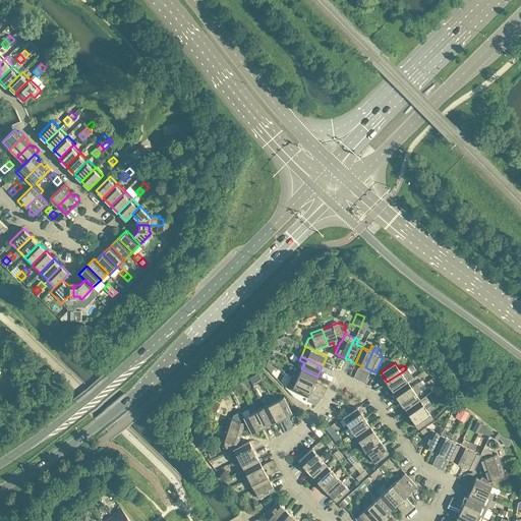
[(317,377),(301,368),(298,374),(293,372),(292,377),(312,386),(317,377)]
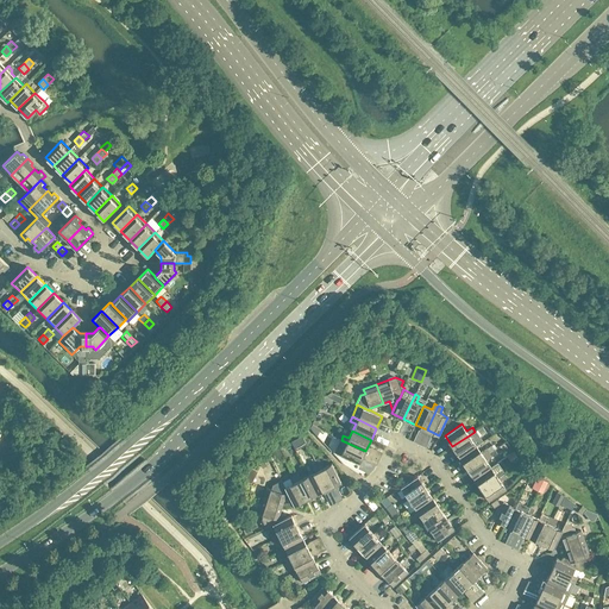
[(452,446),(459,457),(477,446),(472,439),(477,435),(475,432),(452,446)]
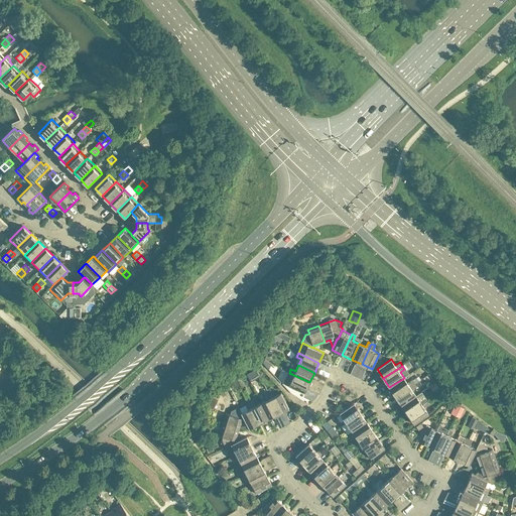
[(304,393),(309,382),(289,373),(287,376),(292,378),(288,385),(304,393)]
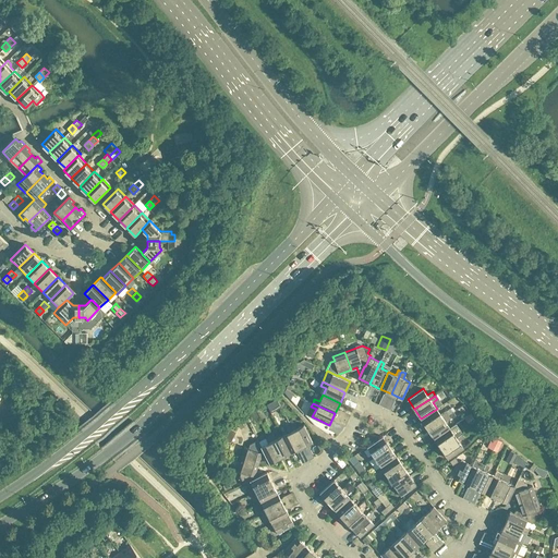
[(437,409),(421,419),(428,428),(436,423),(448,415),(446,411),(441,414),(437,409)]
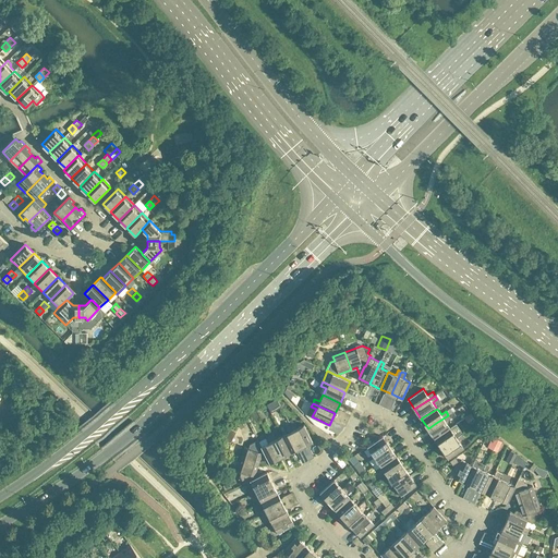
[(256,411),(250,413),(253,420),(258,417),(256,411)]
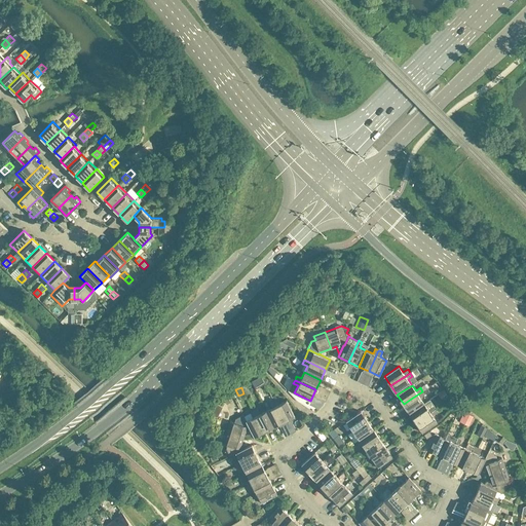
[(411,399),(404,404),(410,413),(424,403),(420,398),(424,395),(422,391),(411,399)]
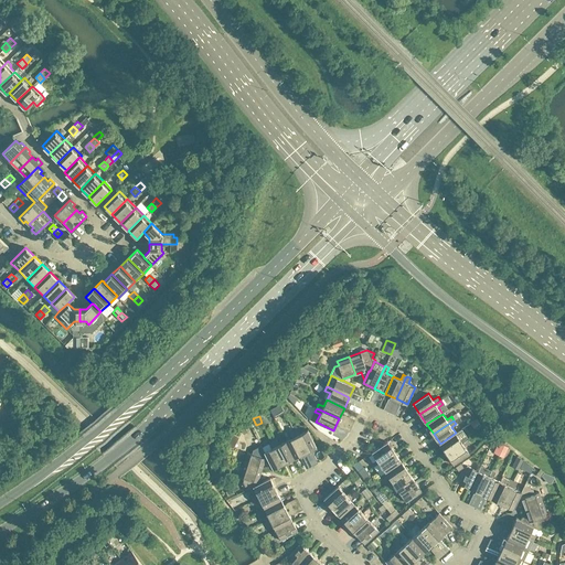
[(469,425),(471,430),(480,426),(477,422),(469,425)]
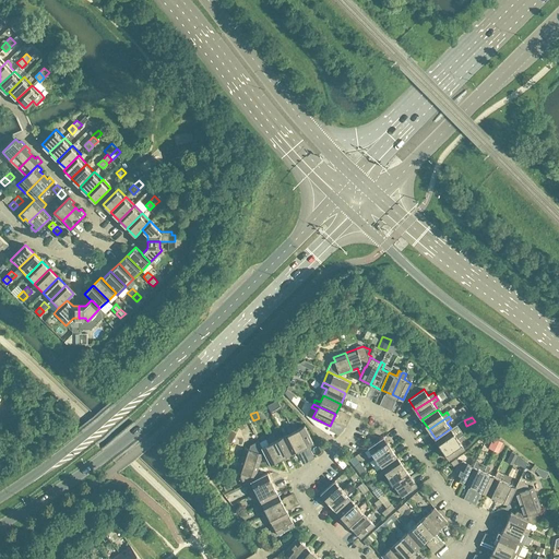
[(313,442),(305,425),(297,429),(295,424),(290,426),(295,432),(302,448),(313,442)]
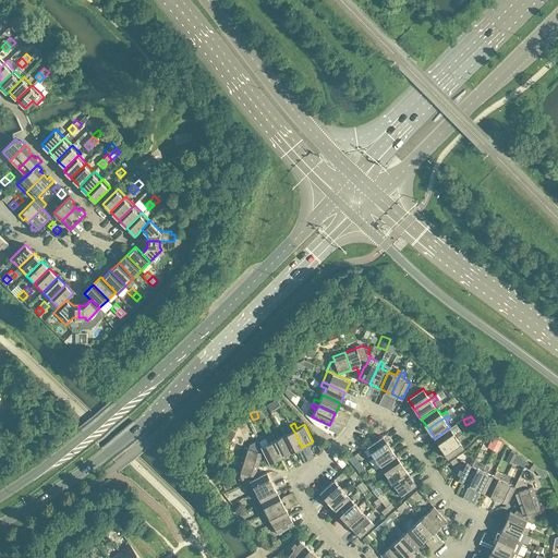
[(457,423),(450,427),(435,438),(441,448),(462,434),(463,433),(457,423)]
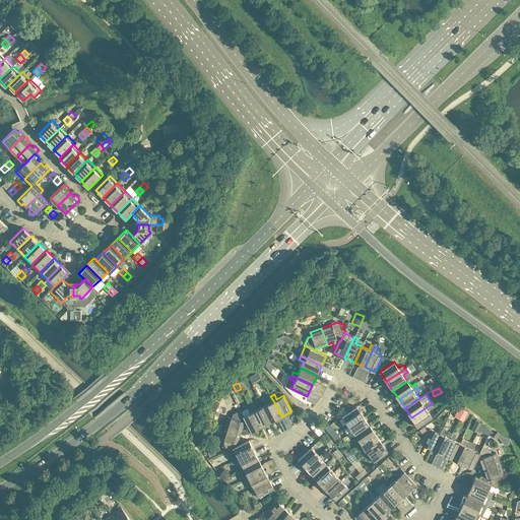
[(281,416),(274,402),(270,396),(267,398),(269,402),(263,405),(271,421),(281,416)]
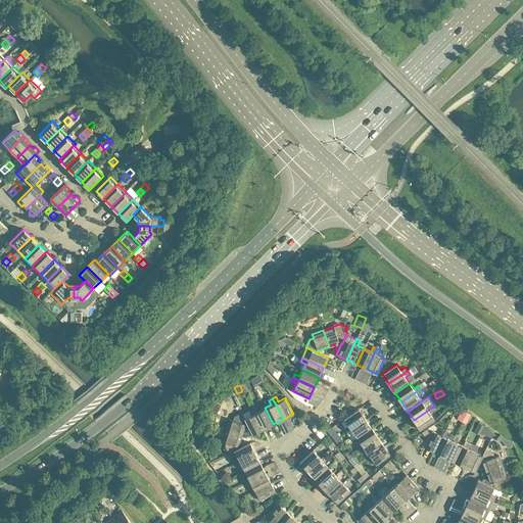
[(273,424),(265,408),(258,412),(256,407),(252,409),(263,429),(273,424)]
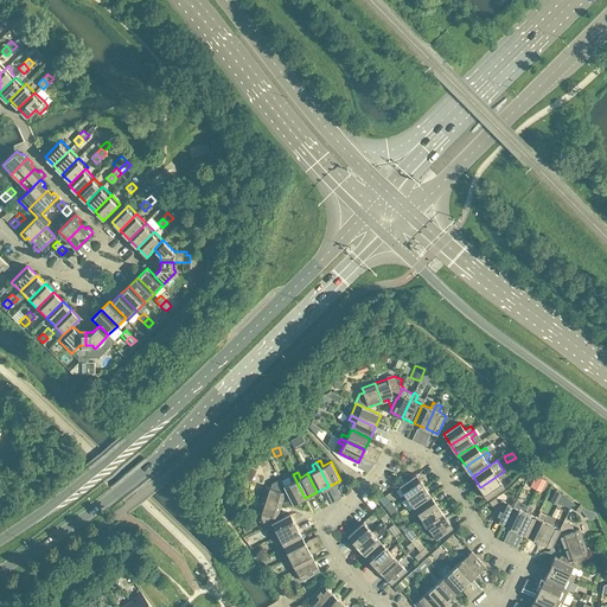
[(487,499),(505,487),(499,480),(505,475),(503,472),(480,487),(487,499)]
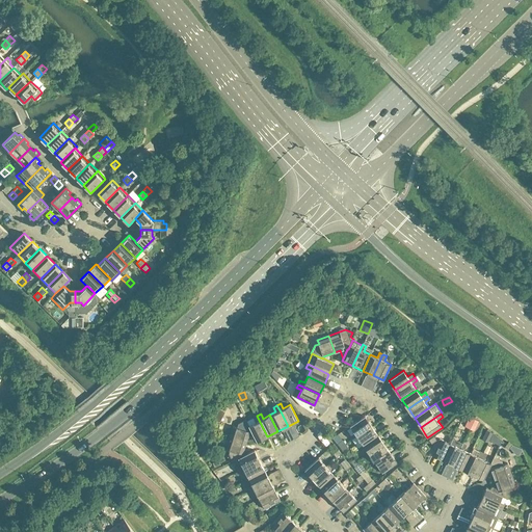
[(267,436),(257,416),(254,417),(256,422),(249,425),(251,430),(257,442),(267,436)]
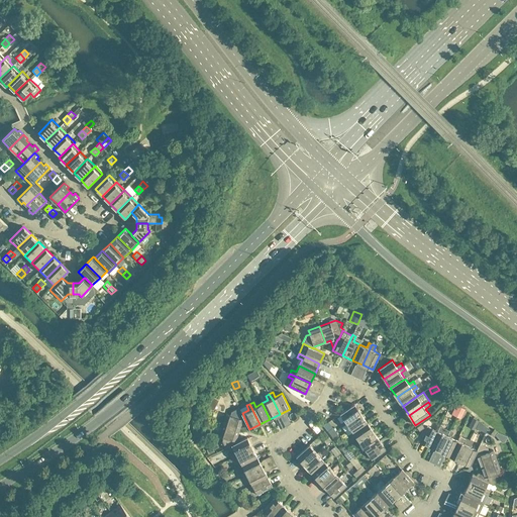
[(346,423),(362,413),(354,404),(340,414),(346,423)]
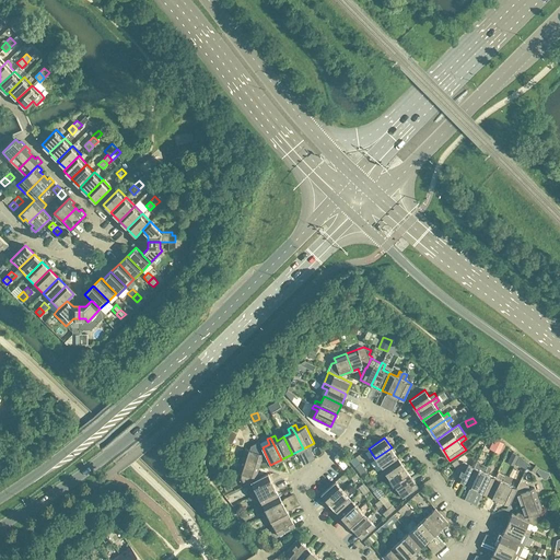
[(489,448),(494,452),(500,441),(494,438),(489,448)]
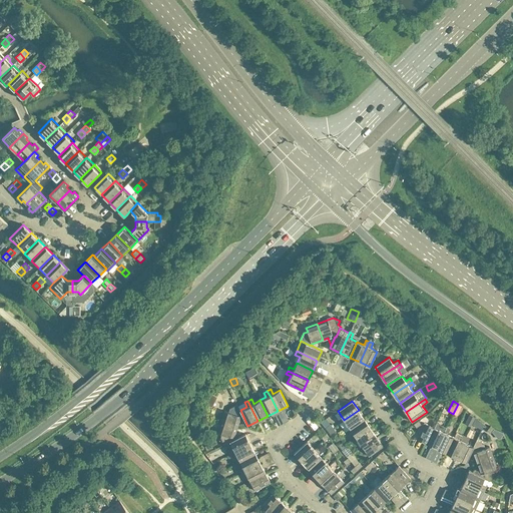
[(240,416),(242,415),(240,410),(237,404),(229,408),(228,412),(224,411),(220,422),(237,427),(240,416)]
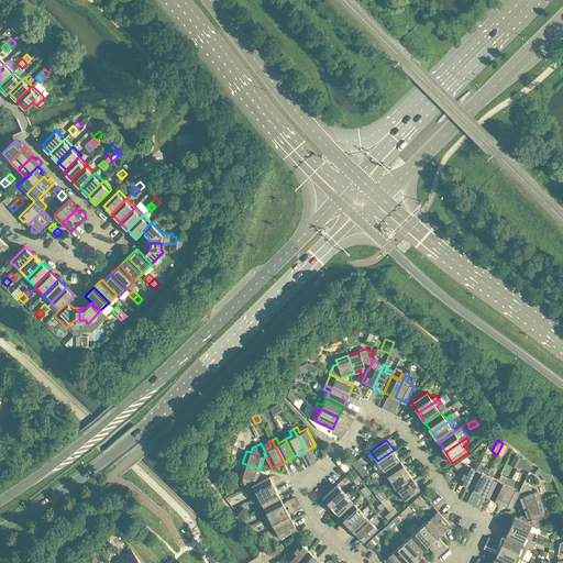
[(507,445),(503,443),(497,454),(501,456),(507,445)]
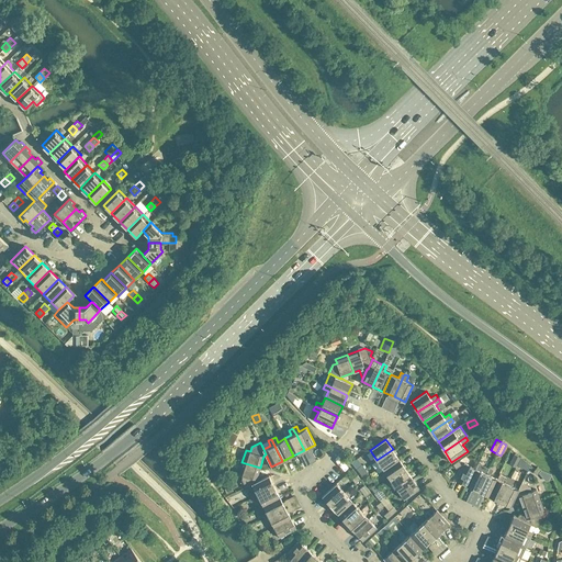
[(383,470),(400,459),(393,449),(377,460),(383,470)]
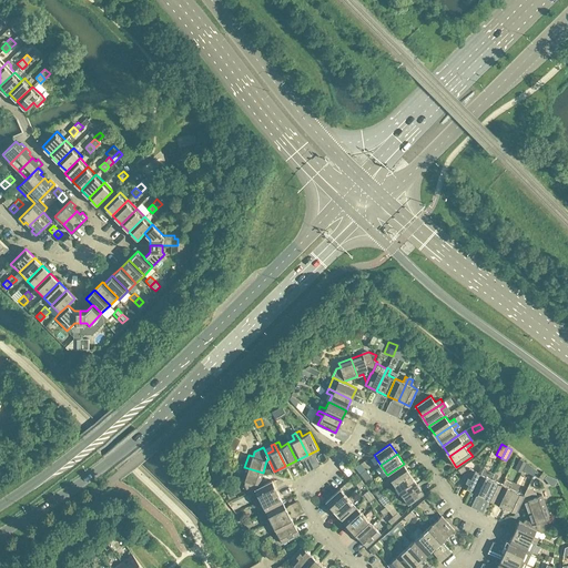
[(367,470),(377,465),(373,457),(362,463),(367,470)]
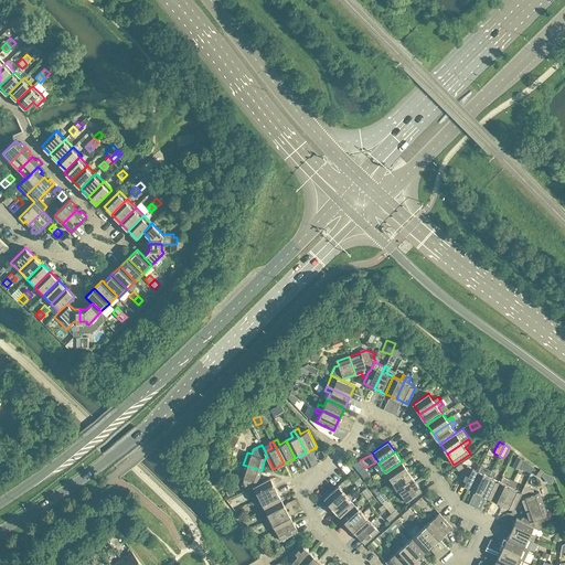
[(513,465),(519,468),(523,459),(516,456),(513,465)]
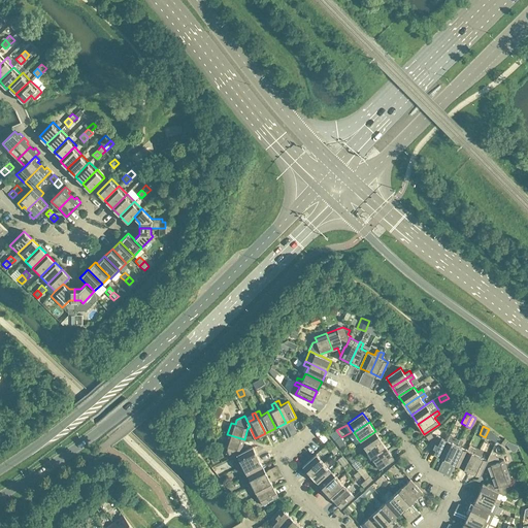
[(367,451),(382,440),(375,431),(360,441),(367,451)]
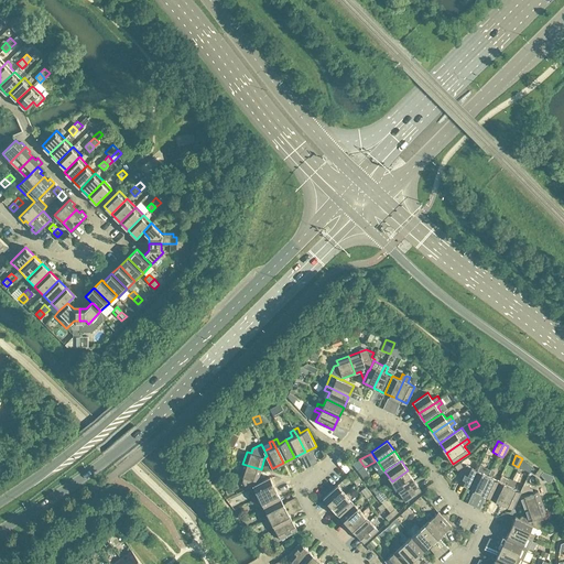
[(257,481),(261,469),(242,464),(239,475),(243,477),(242,481),(247,489),(253,486),(258,484),(258,483),(257,481)]
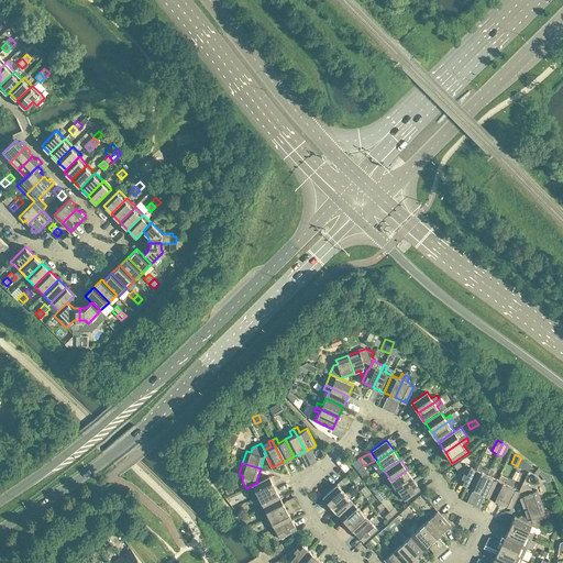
[(468,486),(476,470),(465,464),(457,481),(468,486)]
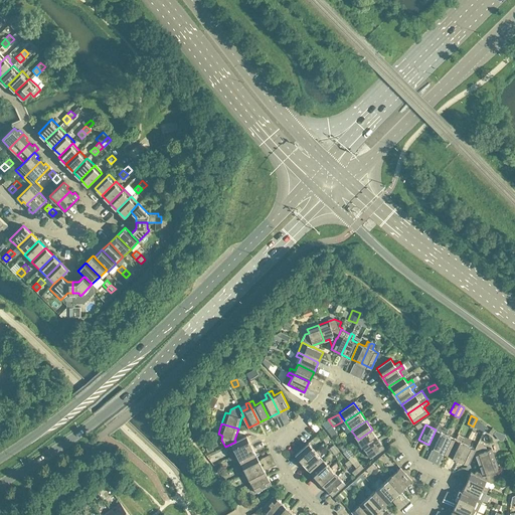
[(439,450),(448,430),(439,424),(436,430),(428,445),(439,450)]
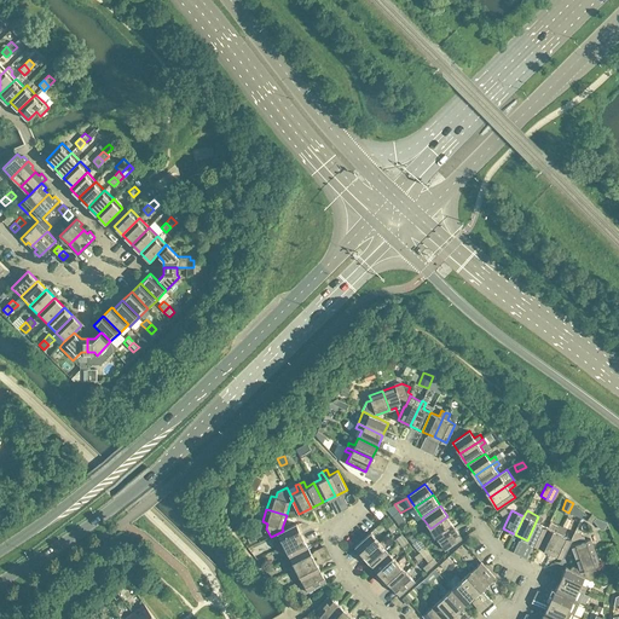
[(438,539),(455,527),(447,516),(431,528),(438,539)]
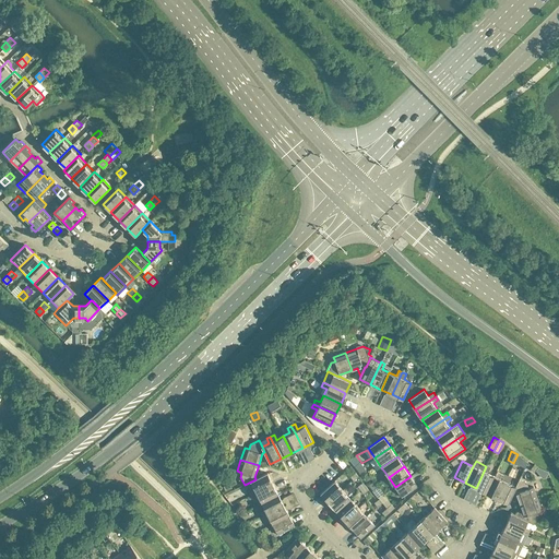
[(486,494),(495,476),(488,473),(490,467),(486,466),(476,488),(486,494)]
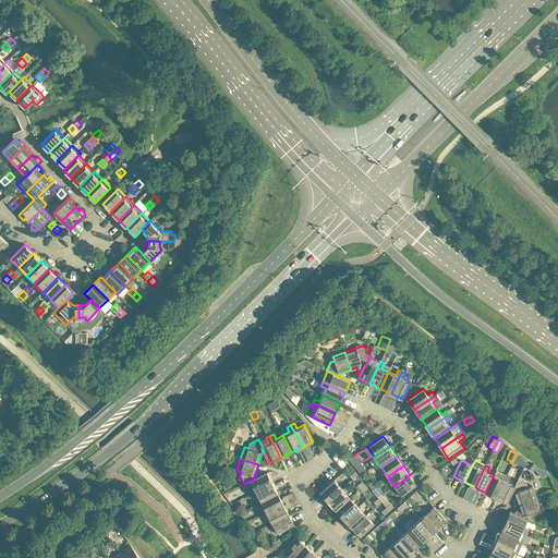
[(273,483),(267,472),(255,477),(255,478),(251,481),(254,487),(249,490),(251,494),(273,483)]
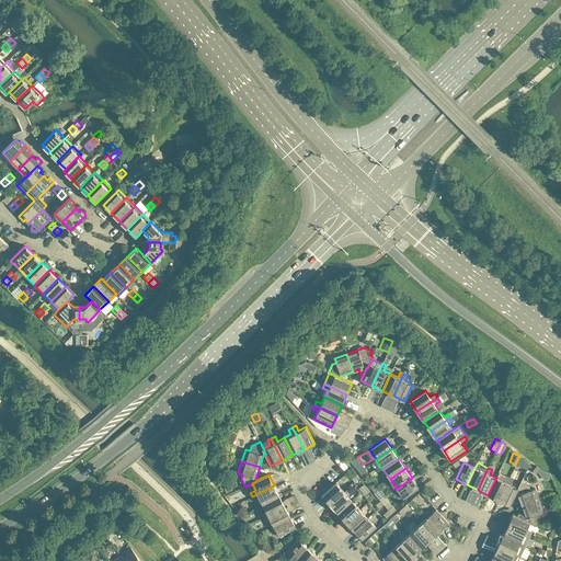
[(499,500),(510,478),(505,476),(503,481),(496,478),(488,495),(499,500)]
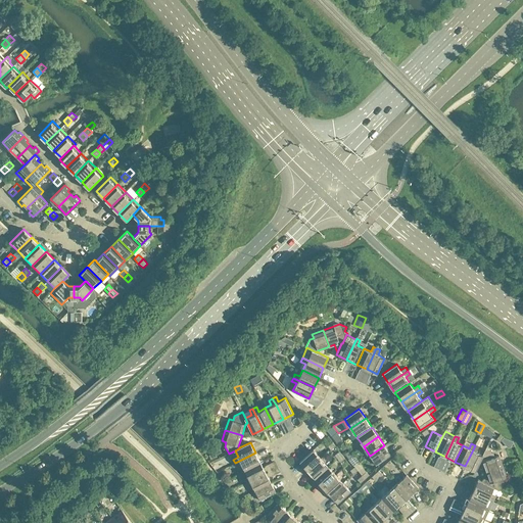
[(376,465),(390,455),(384,445),(370,456),(376,465)]
